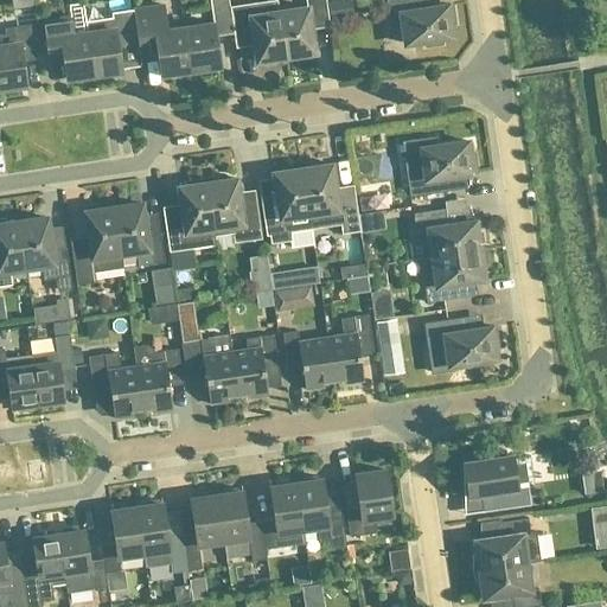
[(209,0),(212,27),(184,31),(190,75),(219,70),(216,40),(234,38),(229,10),(228,0),(209,0)]
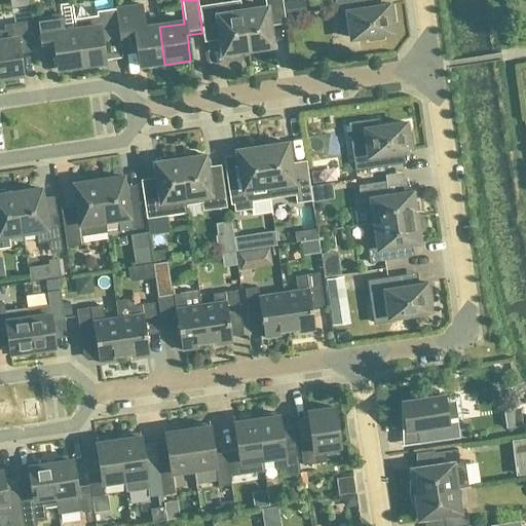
[(241,11),(248,52),(273,48),(269,20),(285,17),(282,0),(264,0),(265,8),(241,11)]
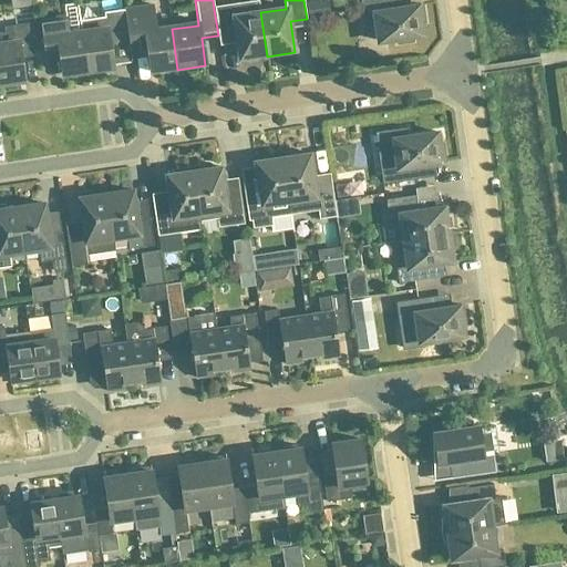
[(378,43),(397,40),(398,45),(412,43),(412,38),(422,37),(421,24),(424,24),(422,7),(392,11),(390,0),(361,0),(360,0),(364,28),(375,26),(378,43)]
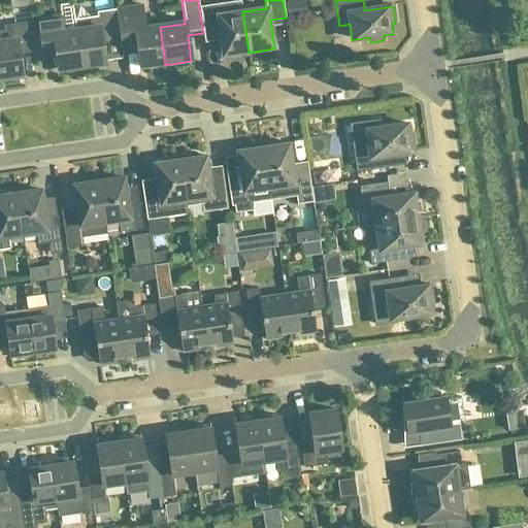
[(249,53),(242,11),(240,2),(199,8),(203,33),(203,36),(215,35),(219,37),(220,37),(223,57),(249,53)]
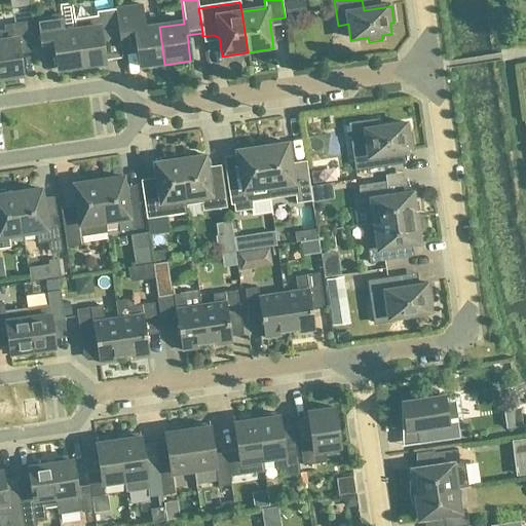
[(61,19),(37,22),(42,51),(42,57),(54,54),(57,71),(81,67),(76,32),(74,22),(72,7),(72,5),(59,6),(61,19)]
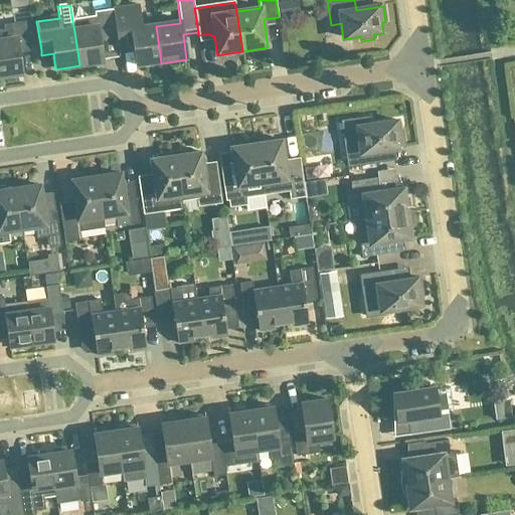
[(138,8),(113,11),(117,39),(118,47),(129,45),(129,47),(133,49),(134,49),(136,66),(161,63),(156,26),(141,28),(138,8)]
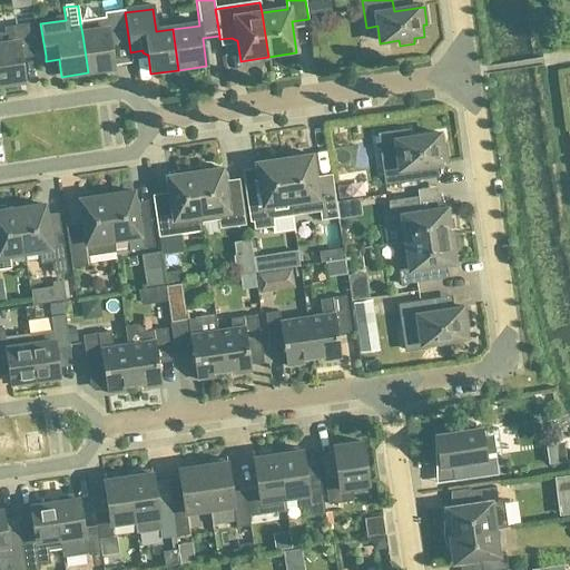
[(110,46),(129,43),(125,12),(105,16),(105,20),(80,23),(88,72),(114,69),(110,46)]
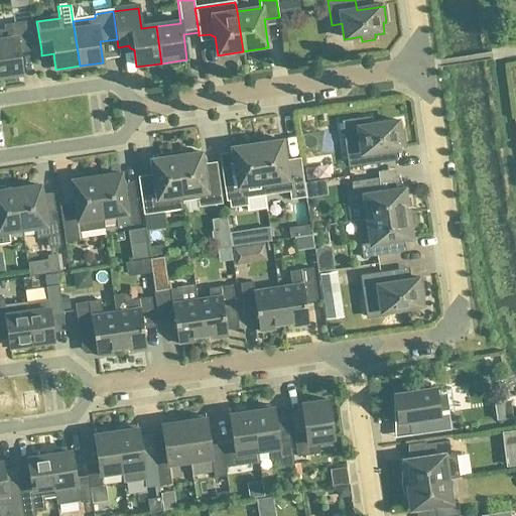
[(4,31),(0,31),(0,78),(22,75),(19,53),(31,52),(26,23),(3,26),(4,31)]
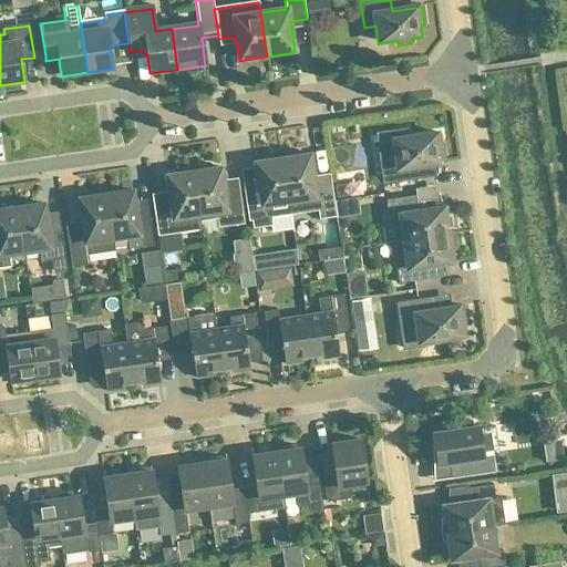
[(439,146),(436,134),(392,141),(395,158),(379,161),(383,186),(418,181),(415,167),(445,163),(443,145),(439,146)]
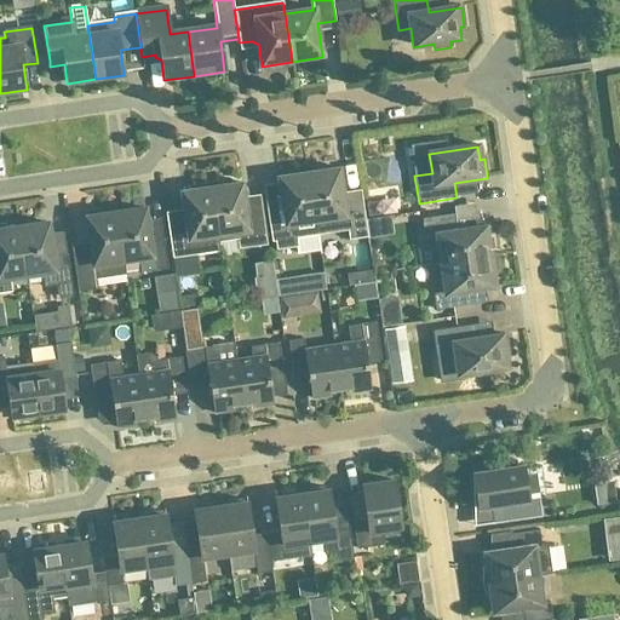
[(309,174),(319,236),(348,233),(349,242),(368,239),(362,201),(344,204),(339,170),(309,174)]
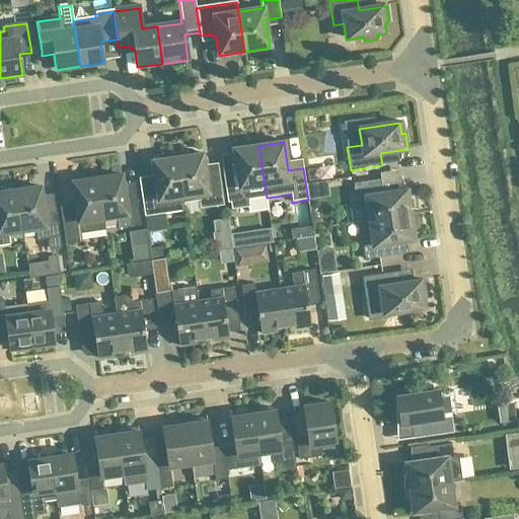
[(269,212),(267,198),(258,146),(233,150),(237,177),(224,179),(227,204),(230,204),(231,211),(249,208),(250,215),(269,212)]
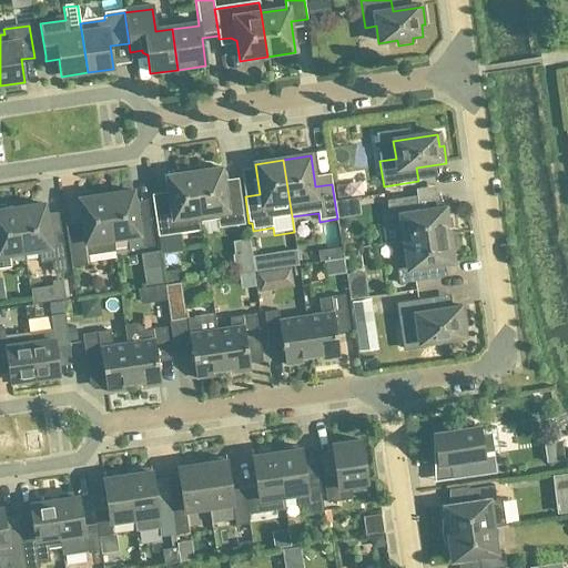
[(193,169),(200,216),(216,214),(219,230),(244,226),(241,198),(225,200),(221,169),(212,170),(211,165),(193,169)]
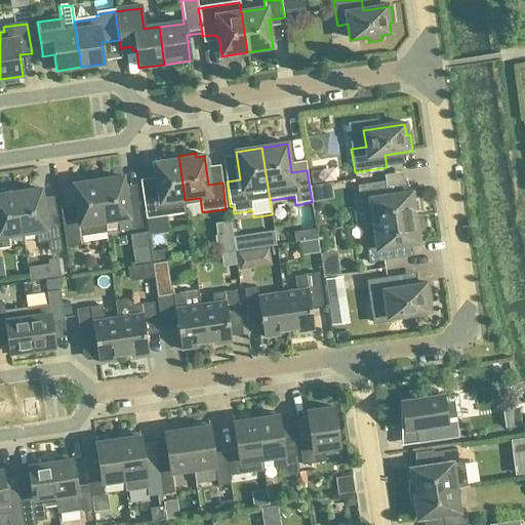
[(187,214),(185,200),(178,156),(161,158),(162,162),(153,164),(156,182),(155,183),(152,186),(152,188),(142,189),(146,220),(187,214)]
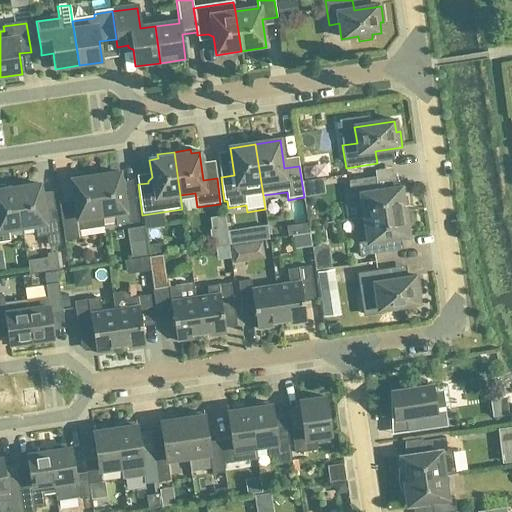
[(101,216),(102,216),(114,214),(116,226),(138,223),(135,199),(123,201),(119,173),(95,177),(101,216)]
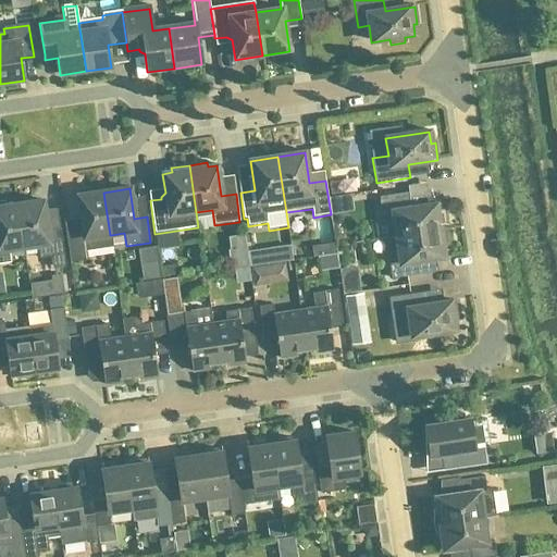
[(110,235),(103,193),(93,194),(91,189),(77,192),(82,226),(65,230),(70,263),(87,261),(86,252),(112,248),(111,235),(110,235)]
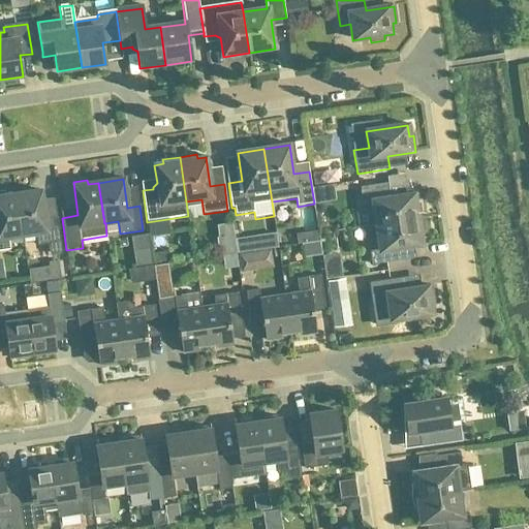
[(371,212),(374,211),(376,226),(422,219),(419,206),(415,206),(413,194),(390,198),(387,184),(360,188),(362,203),(363,203),(363,206),(371,212)]
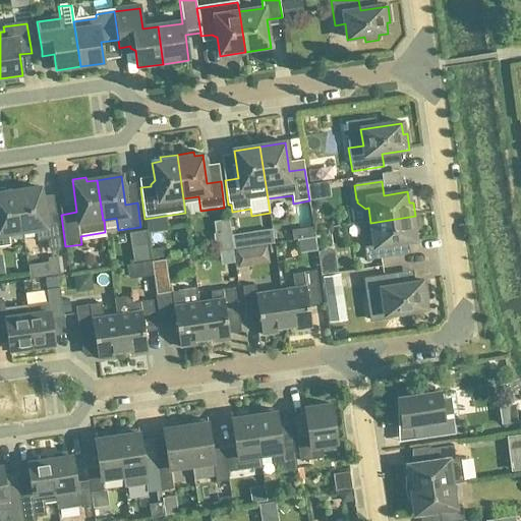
[(15,192),(21,233),(35,231),(37,242),(47,241),(49,251),(61,249),(56,215),(44,217),(40,188),(15,192)]
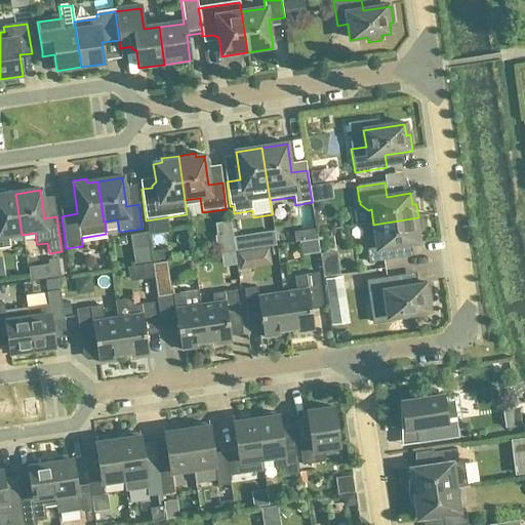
[(22,235),(15,194),(5,195),(4,191),(0,191),(0,249),(10,248),(8,237),(22,235)]
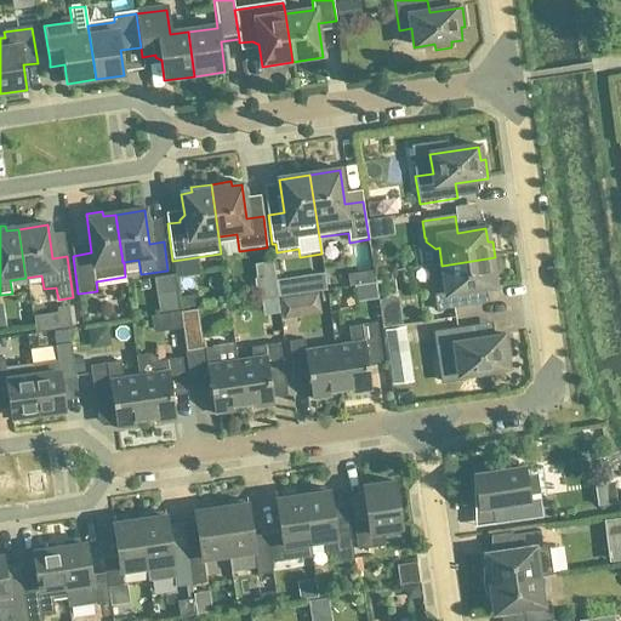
[(432,285),(434,297),(437,312),(469,307),(467,292),(495,288),(493,275),(497,274),(495,257),(442,266),(432,267),(434,285),(432,285)]
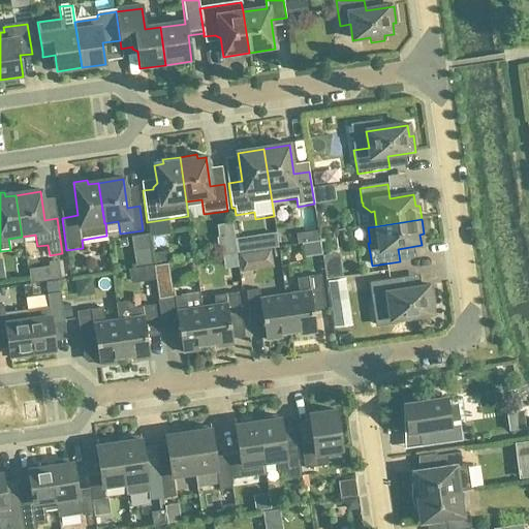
[(241,248),(263,246),(262,234),(240,235),(241,248)]
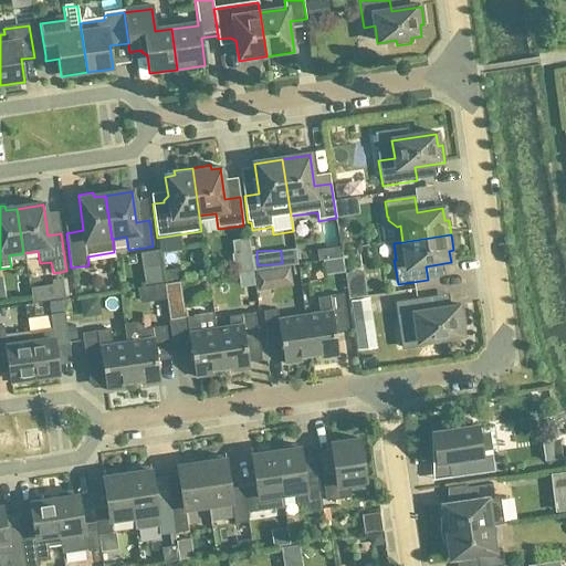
[(305,317),(311,356),(321,355),(322,360),(338,357),(334,329),(347,327),(343,295),(317,300),(320,315),(305,317)]
